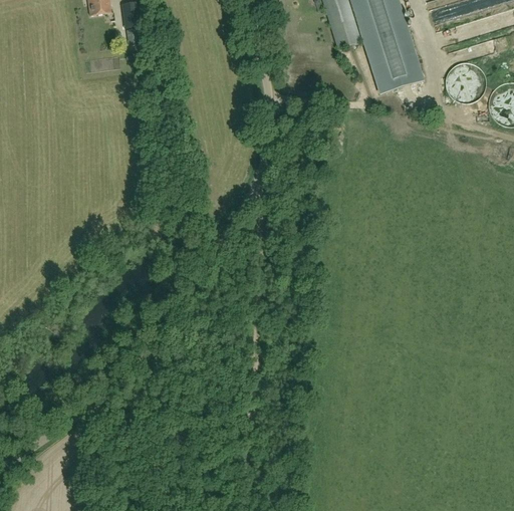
[(88,0),(90,14),(111,11),(109,0),(88,0)]
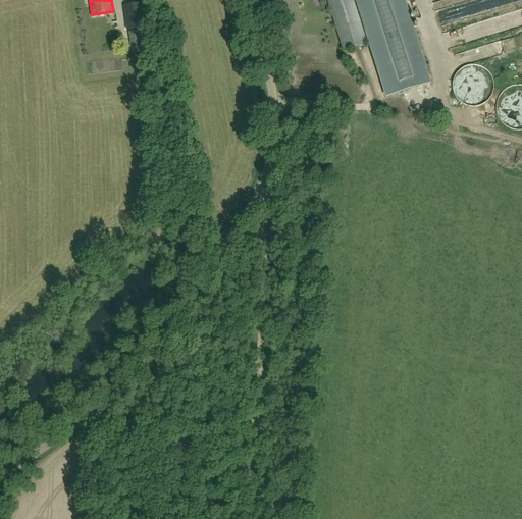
[(386,94),(429,81),(403,0),(326,0),(344,49),(367,42),(366,41),(369,40),(386,94)]
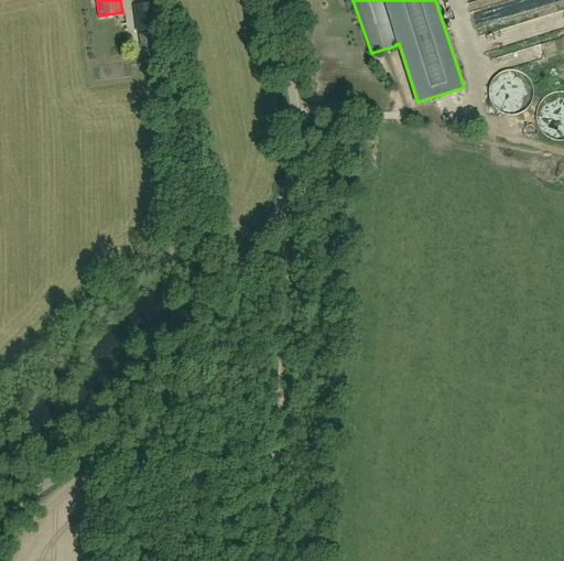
[(150,1),(134,3),(138,30),(154,28),(150,1)]
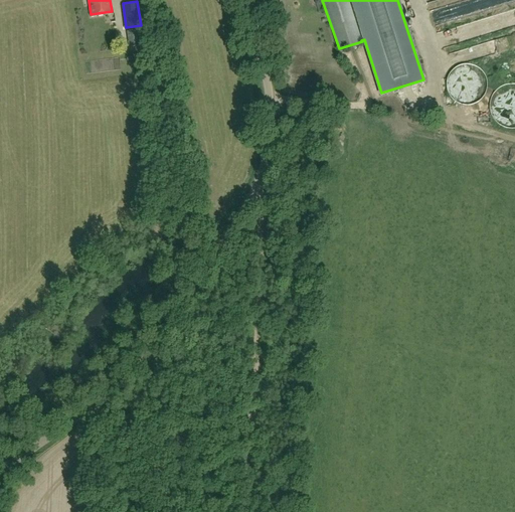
[(140,27),(127,29),(129,45),(143,43),(140,27)]
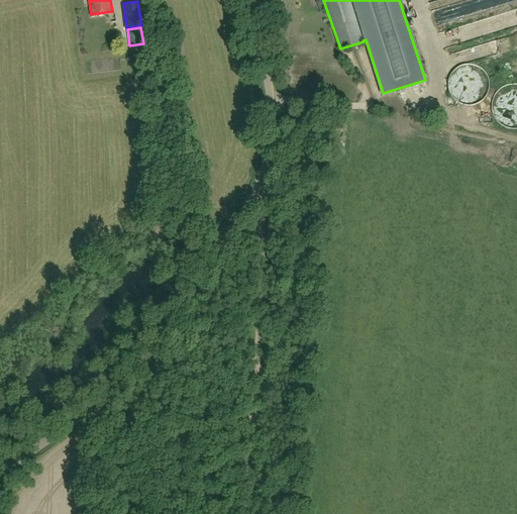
[(448,78),(447,83),(448,88),(450,93),(453,97),(458,100),(462,102),(469,103),(474,102),(479,100),(483,97),(486,93),(488,88),(489,83),(488,78),(486,73),(483,68),(479,65),(474,63),(469,63),(462,63),(458,65),(453,68),(450,73),(448,78)]
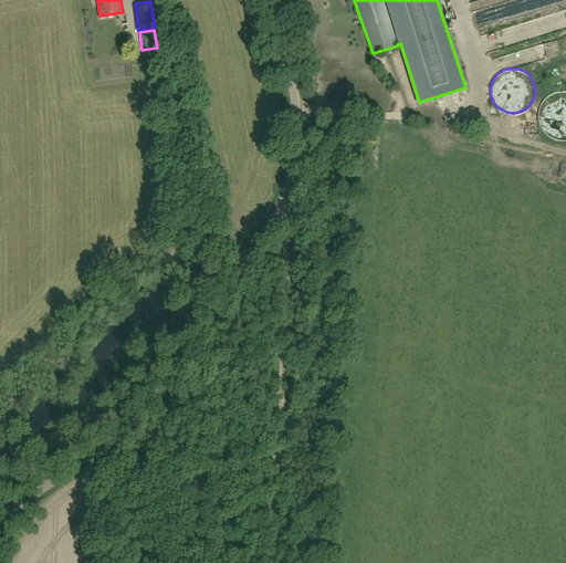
[(538,107),(538,114),(538,121),(542,126),(545,132),(551,135),(556,138),(563,138),(565,137),(565,90),(563,90),(556,91),(551,93),(545,97),(542,102),(538,107)]
